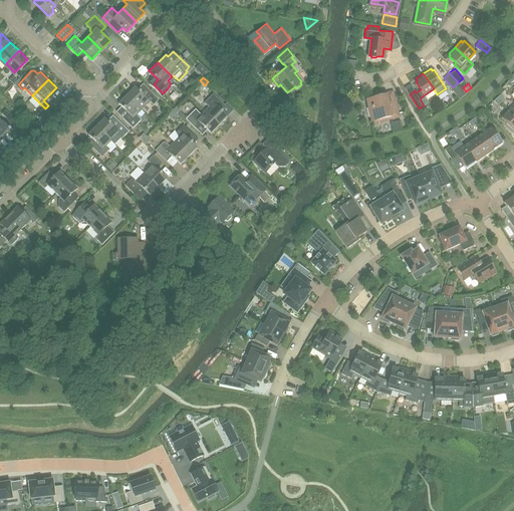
[(126,93),(142,107),(150,99),(154,103),(158,98),(149,89),(145,93),(136,85),(126,93)]
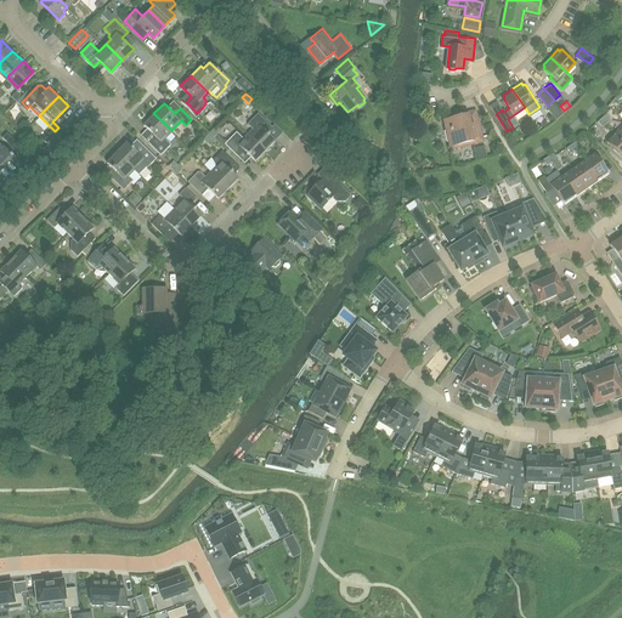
[(15,112),(9,106),(4,111),(10,117),(15,112)]
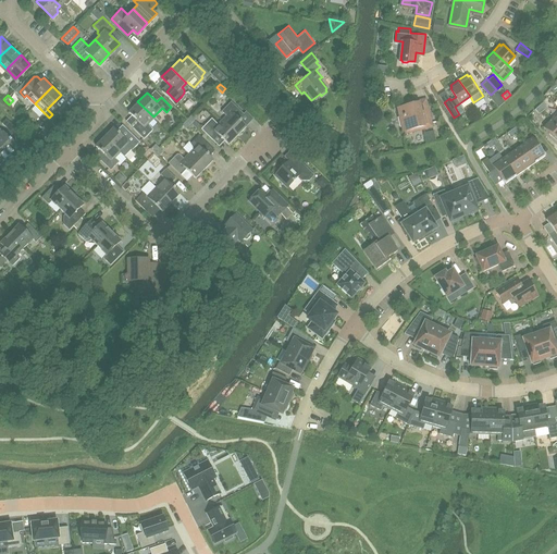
[(226,113),(222,118),(237,133),(246,124),(238,117),(244,111),(231,99),(221,109),(226,113)]
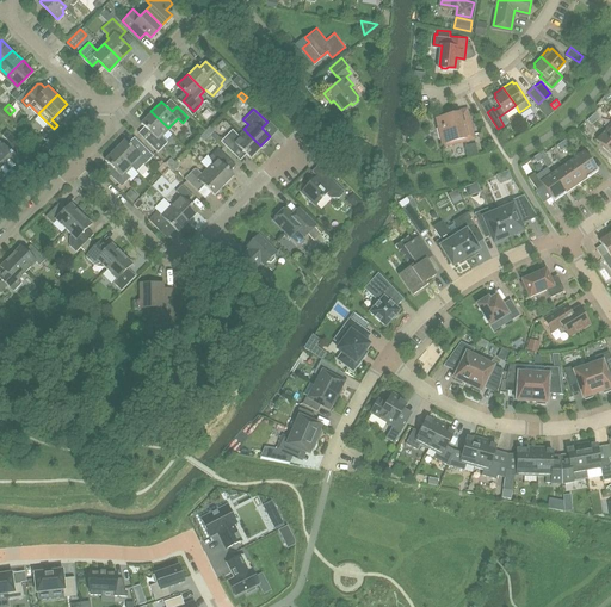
[(437,125),(439,136),(442,136),(443,141),(444,141),(445,143),(474,136),(470,118),(462,121),(460,110),(437,116),(438,125),(437,125)]
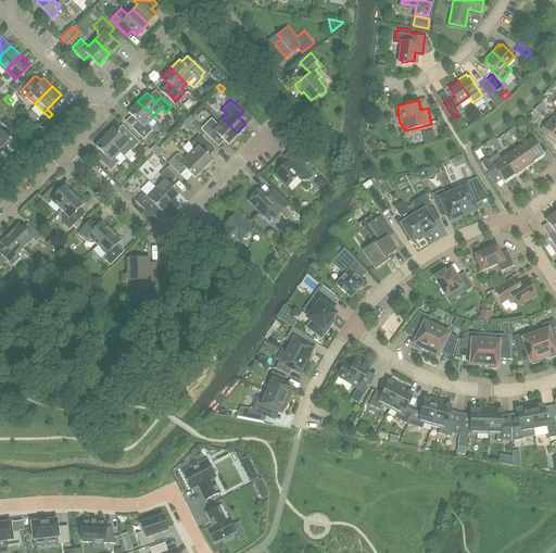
[(148,121),(153,116),(137,101),(128,110),(138,120),(133,126),(143,137),(152,127),(148,121)]
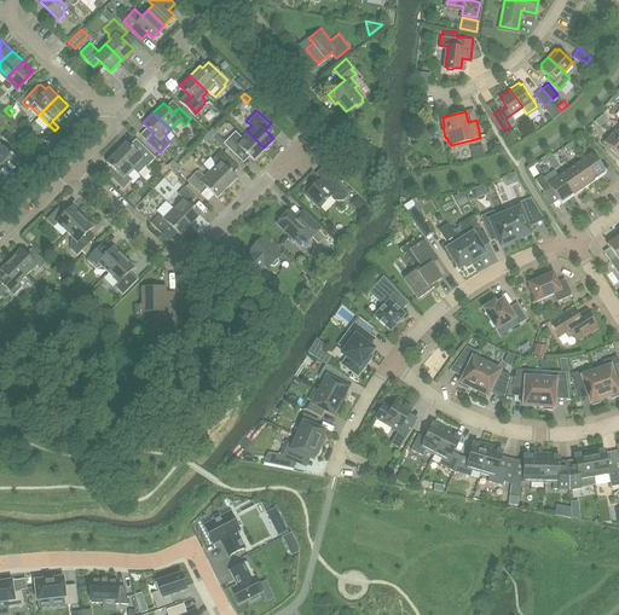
[(0,160),(10,170),(19,160),(11,151),(19,141),(7,129),(3,134),(9,140),(4,144),(0,140),(0,160)]
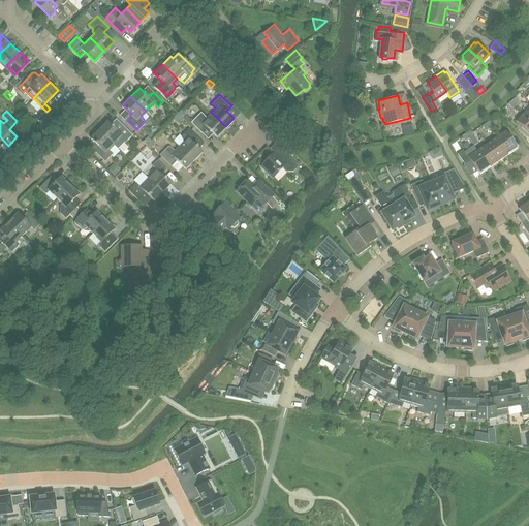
[(225,126),(211,112),(207,116),(201,111),(191,121),(201,131),(208,126),(217,135),(225,126)]
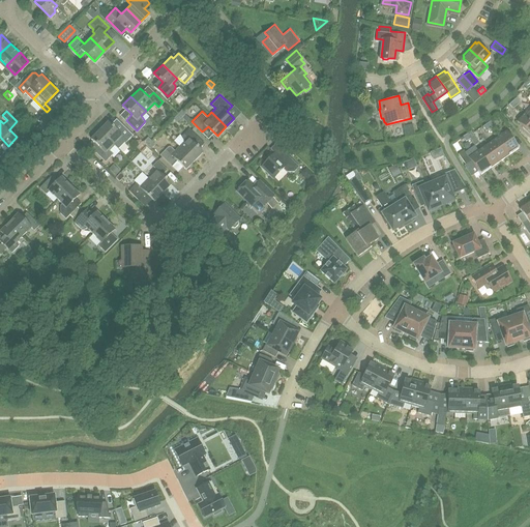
[(529,114),(525,111),(518,119),(529,130),(529,114)]
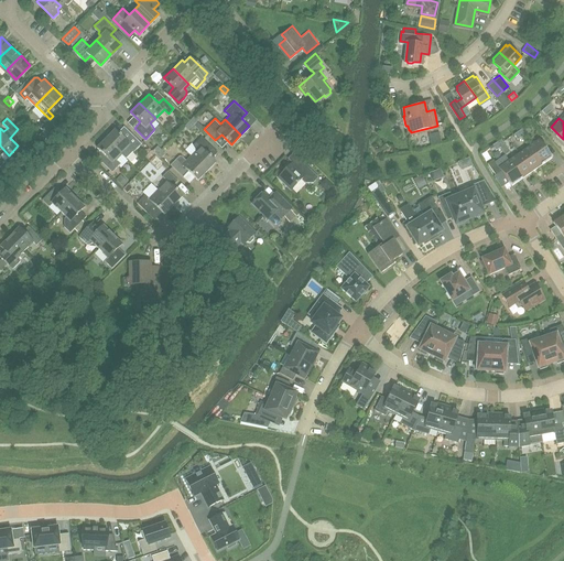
[(188,128),(193,123),(190,119),(184,125),(188,128)]
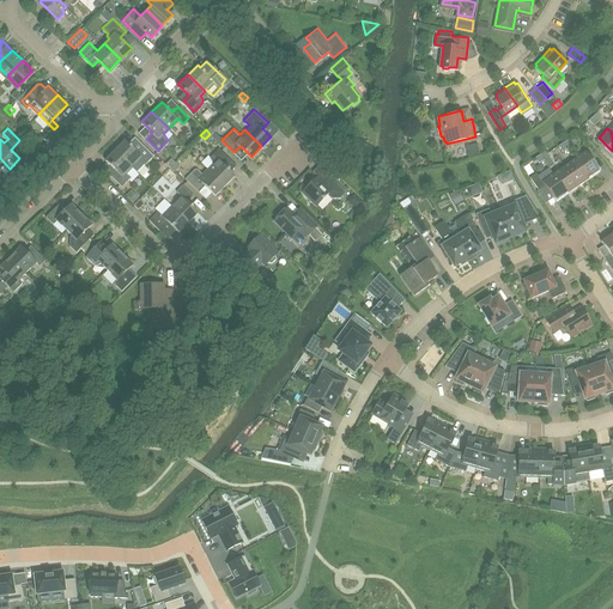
[(153,154),(143,142),(135,150),(125,138),(115,148),(132,165),(133,164),(138,169),(144,163),(145,163),(153,154)]
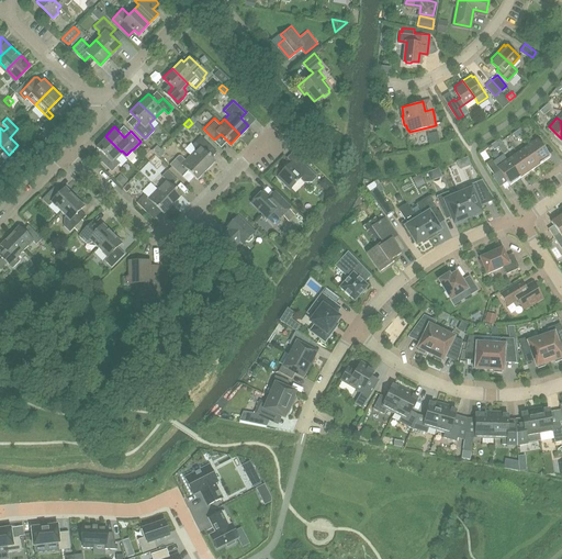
[(48,134),(43,129),(38,134),(44,140),(48,134)]
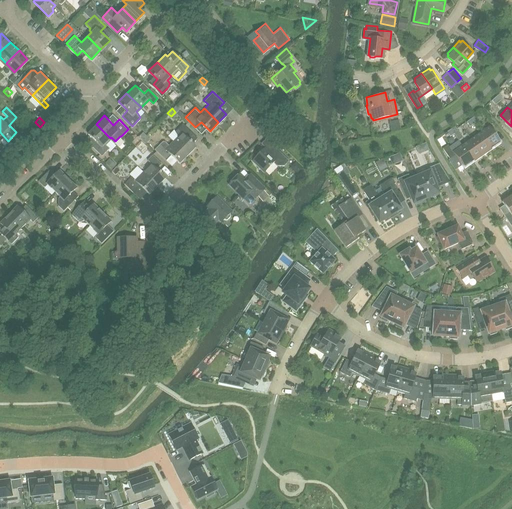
[(178,135),(173,139),(188,153),(196,145),(187,136),(192,130),(183,122),(175,130),(178,135)]
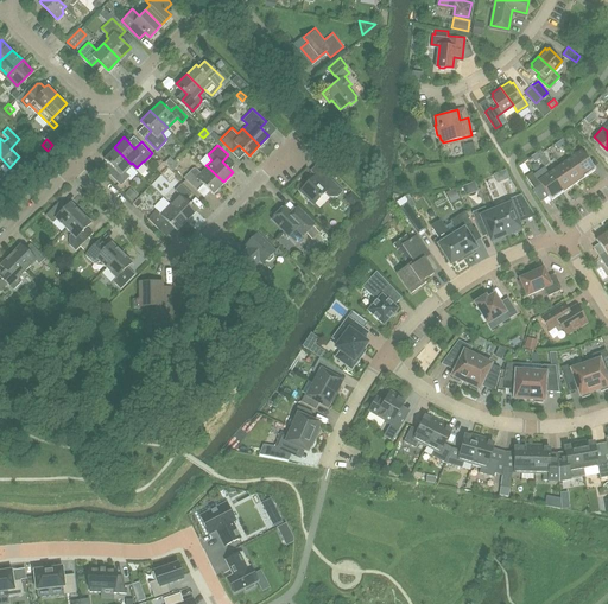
[(131,164),(114,147),(105,157),(115,167),(109,172),(121,183),(131,173),(126,170),(131,164)]
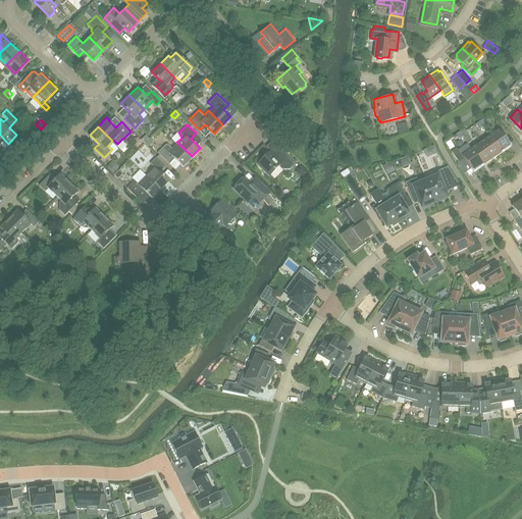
[(489,134),(502,150),(511,144),(499,126),(489,134)]
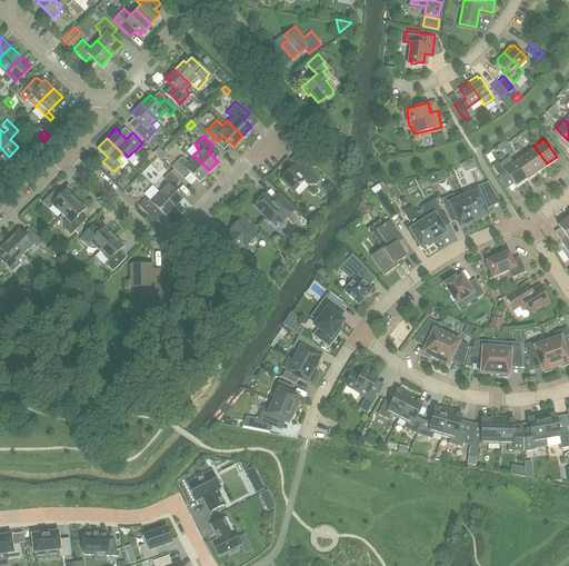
[(158,155),(162,149),(159,145),(153,150),(158,155)]
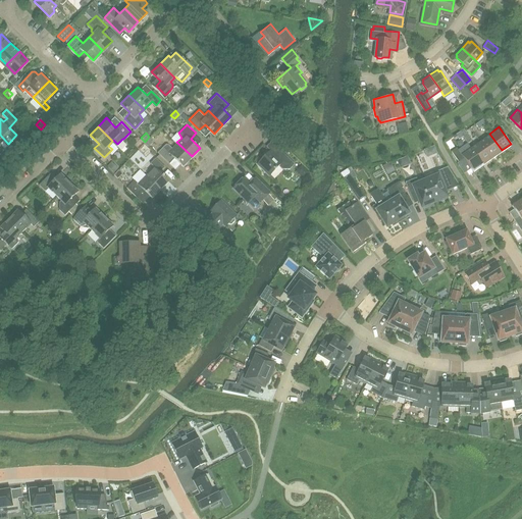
[(502,150),(489,134),(480,140),(492,156),(502,150)]
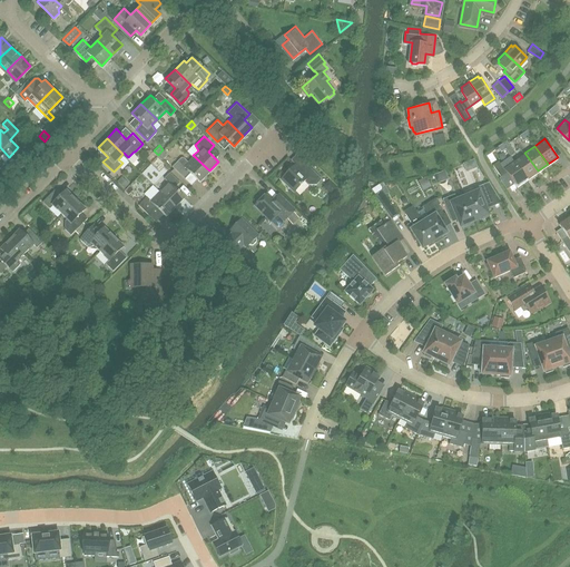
[(0,166),(9,157),(0,147),(0,166)]
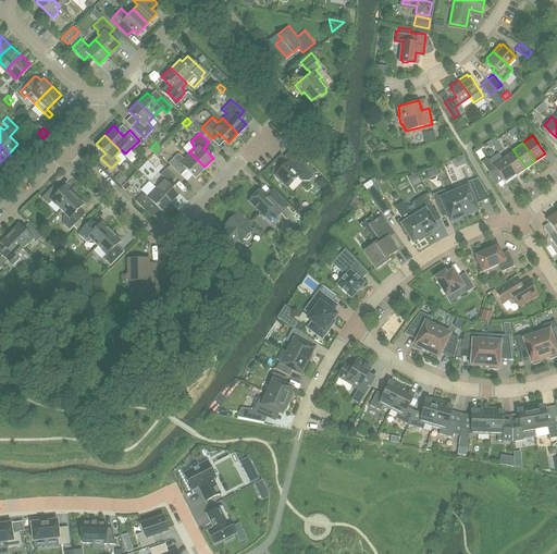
[(159,146),(155,151),(158,155),(163,149),(159,146)]
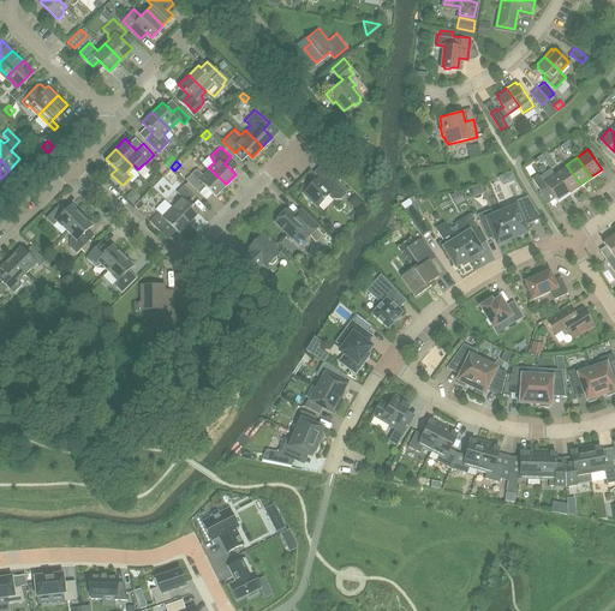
[(165,172),(171,167),(166,162),(161,168),(165,172)]
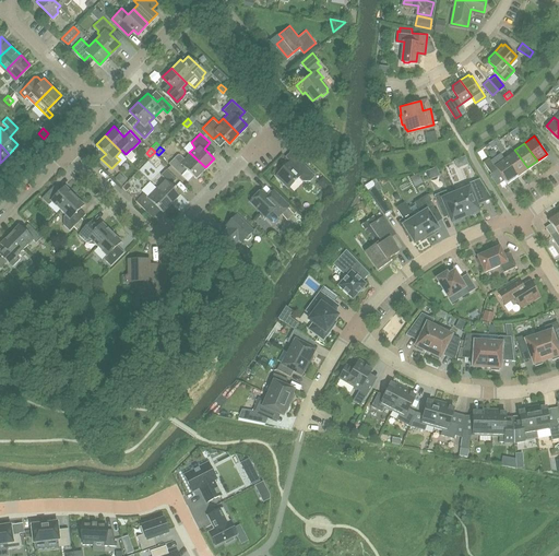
[(514,150),(504,156),(518,175),(527,167),(514,150)]
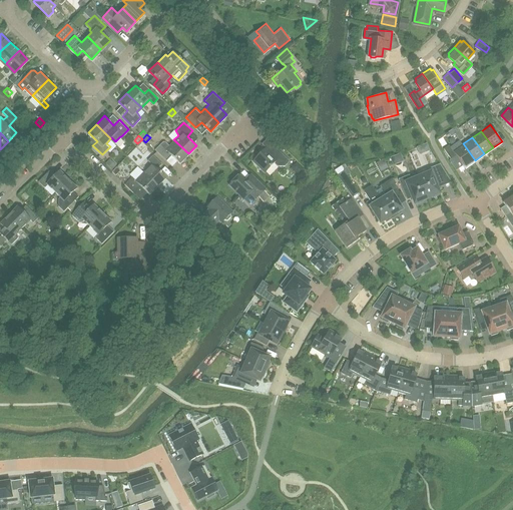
[(179,162),(188,153),(173,139),(169,144),(165,139),(163,139),(155,147),(165,158),(170,153),(179,162)]
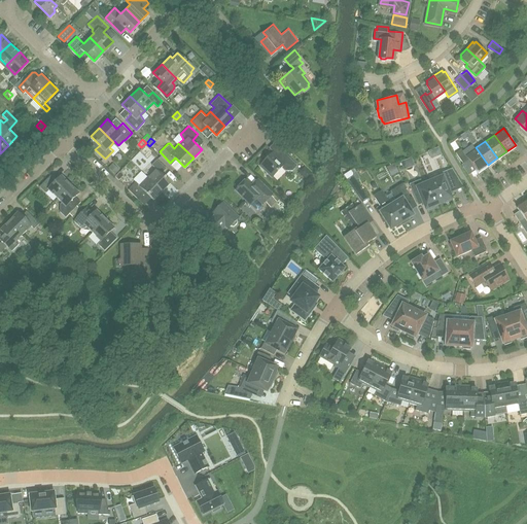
[(488,165),(476,147),(466,154),(461,147),(456,150),(463,162),(468,158),(478,171),(488,165)]
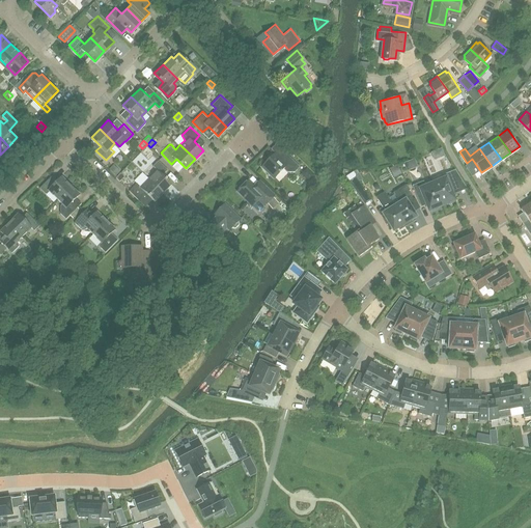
[(276,150),(261,165),(268,171),(268,174),(271,174),(274,176),(284,167),(287,170),(295,170),(300,165),(285,150),(280,155),(276,150)]
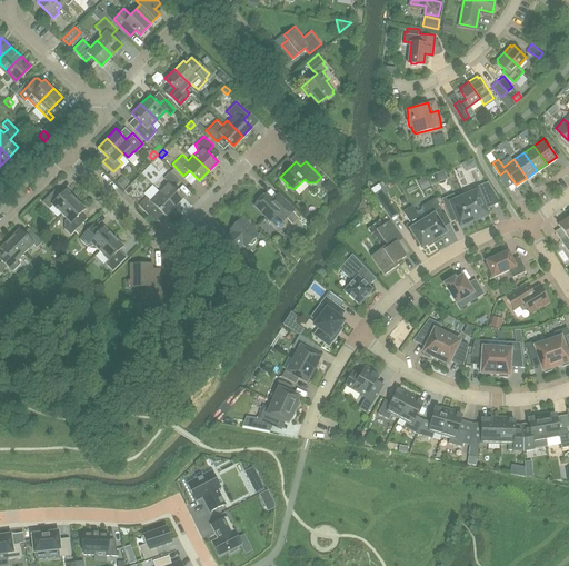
[(159,189),(175,205),(185,196),(175,186),(180,180),(169,170),(163,176),(168,180),(159,189)]
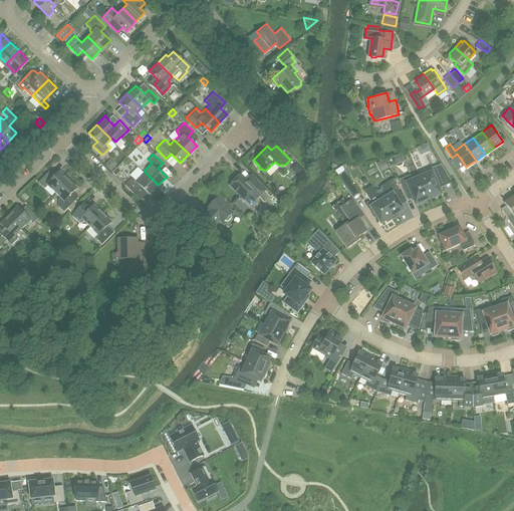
[(105,163),(111,169),(116,165),(110,159),(105,163)]
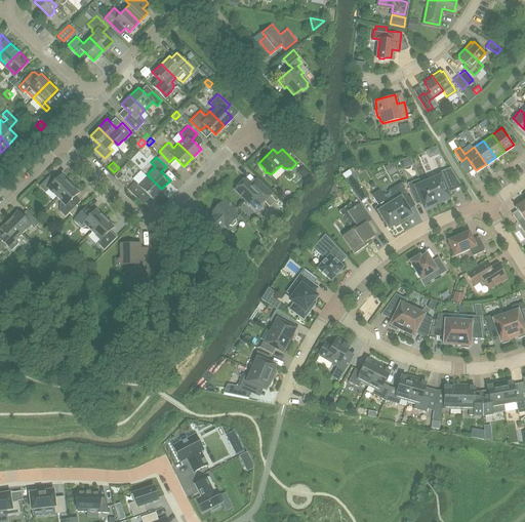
[(440,174),(428,179),(437,201),(442,199),(442,200),(448,198),(448,196),(449,196),(446,188),(450,186),(450,187),(451,187),(448,181),(457,177),(450,166),(438,170),(440,174)]
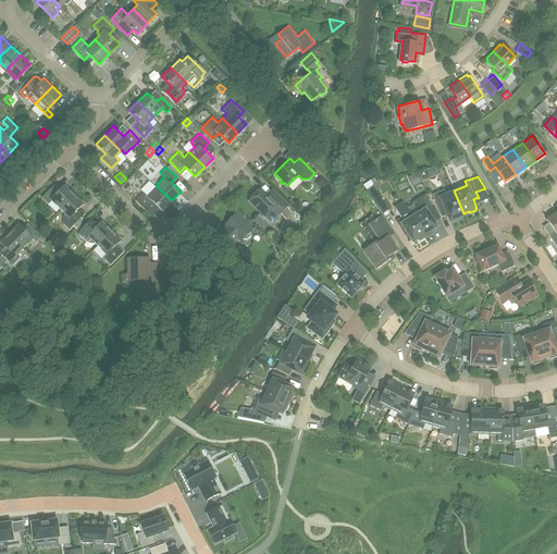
[(122,184),(125,188),(131,183),(126,180),(122,184)]
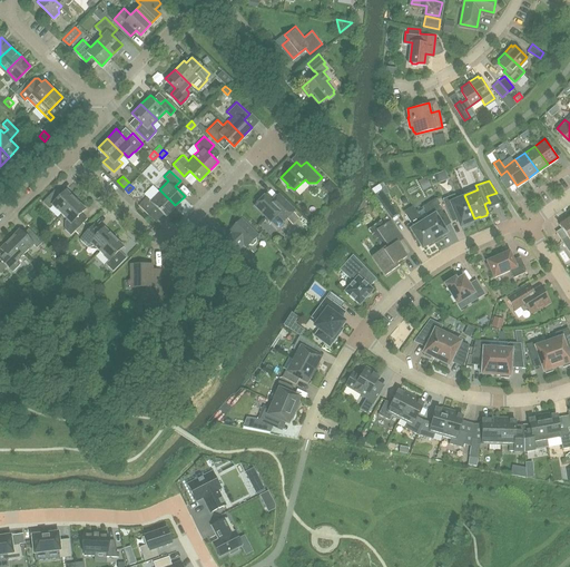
[(61,212),(76,197),(66,188),(62,192),(56,186),(42,199),(49,206),(52,203),(61,212)]
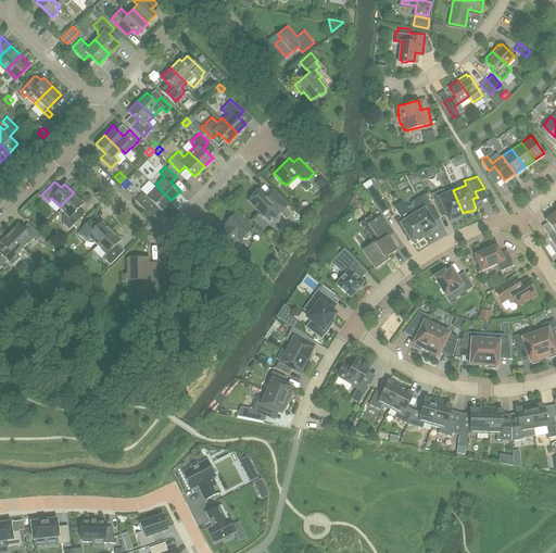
[(373,184),(366,188),(376,202),(382,198),(373,184)]
